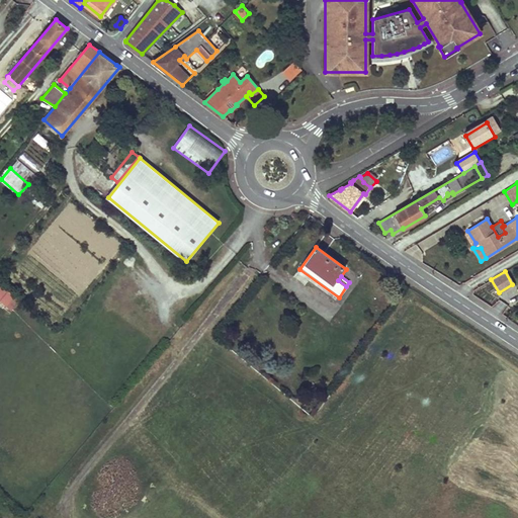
[(1,282),(0,282),(0,300),(12,310),(21,297),(1,282)]
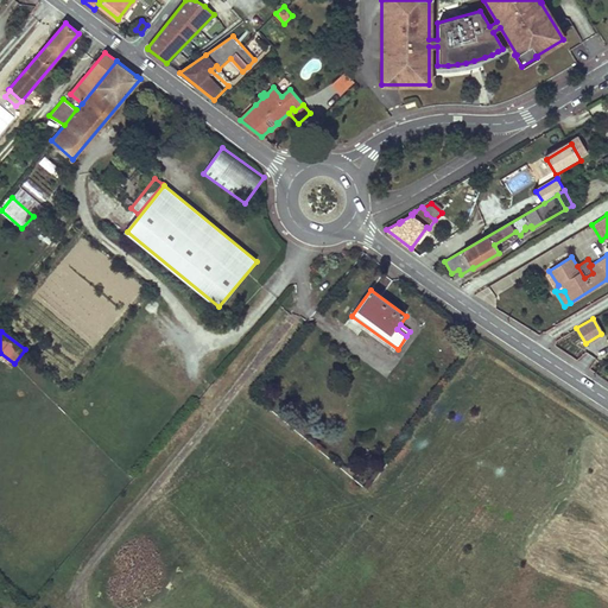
[(586,352),(580,362),(589,368),(595,358),(586,352)]
